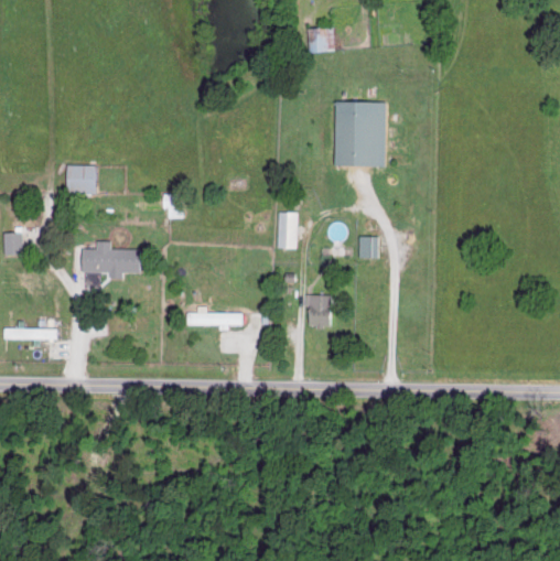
[(385,168),(387,104),(336,103),(335,166),(385,168)]
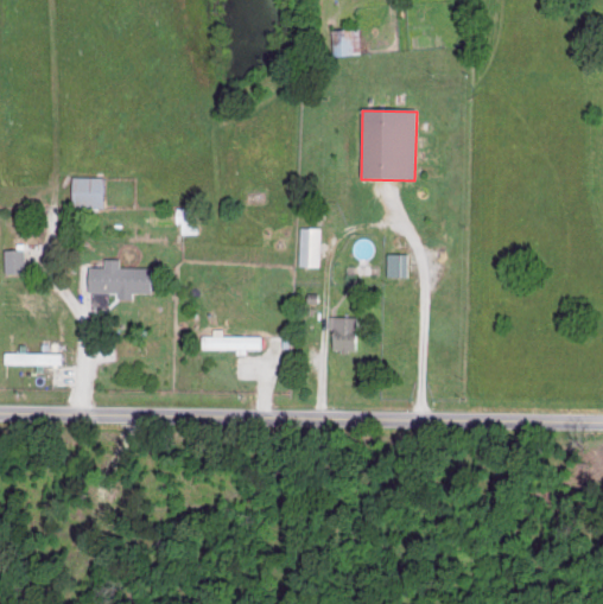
[(105,179),(73,178),(71,209),(105,210),(105,179)]
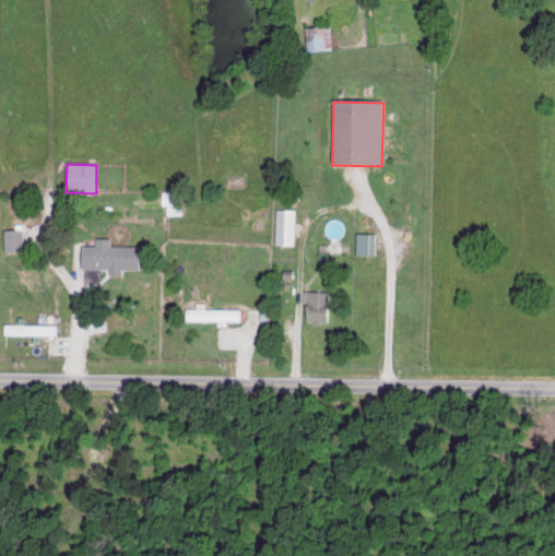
[(163,216),(181,216),(181,192),(163,192),(163,216)]
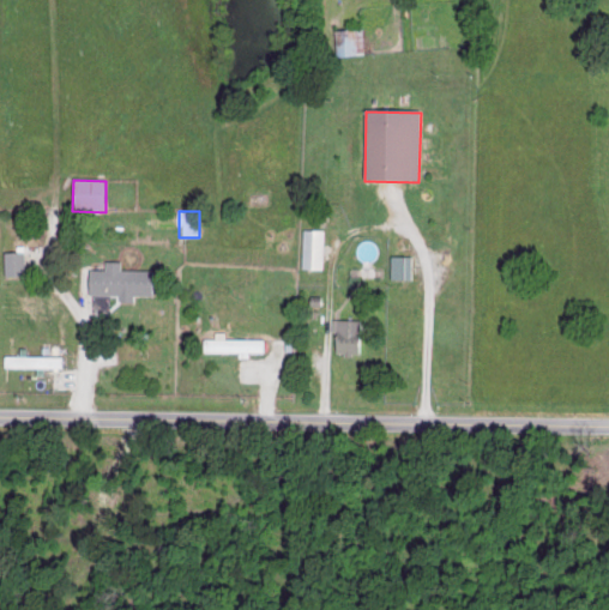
[(301,271),(323,271),(324,233),(302,231),(301,271)]
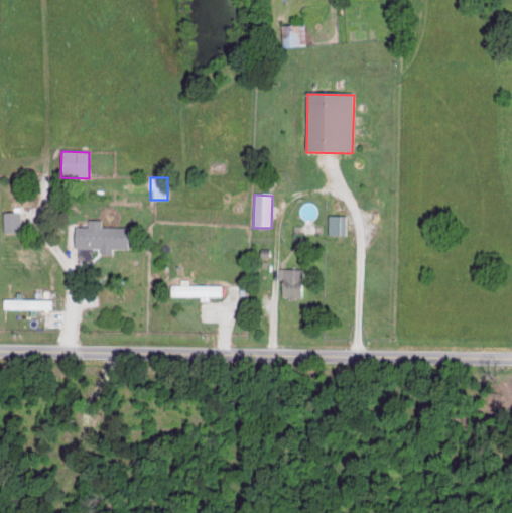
[(21,213),(2,214),(3,234),(21,233),(21,213)]
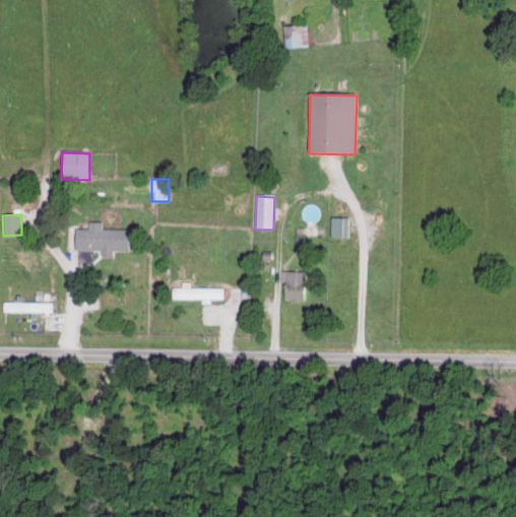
[(330,239),(348,239),(349,218),(331,218),(330,239)]
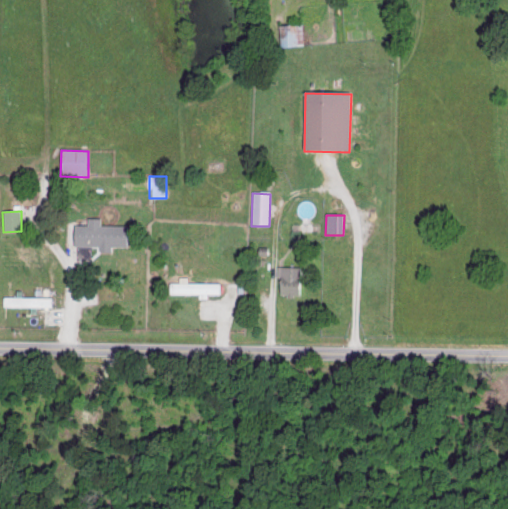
[(76,248),(101,248),(101,254),(113,254),(113,249),(130,249),(129,227),(102,227),(102,220),(88,220),(88,227),(76,227),(76,248)]
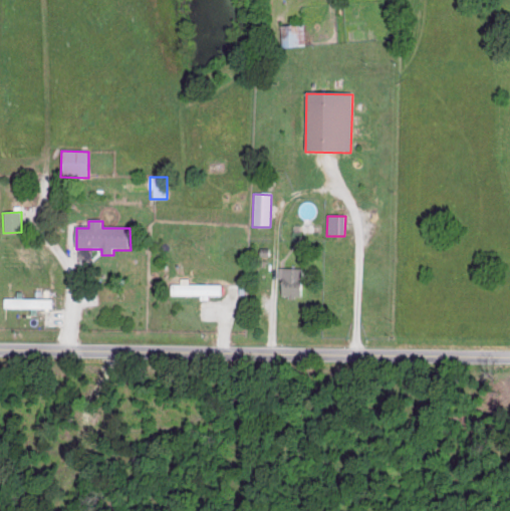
[(302,270),(278,269),(277,285),(283,285),(283,297),(302,298),(302,270)]
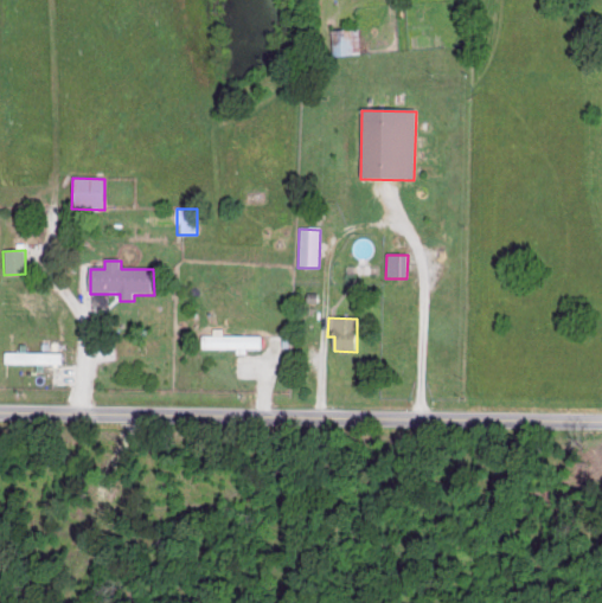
[(262,350),(262,338),(223,338),(223,331),(212,331),(212,337),(198,337),(198,350),(236,351),(236,355),(247,355),(248,350),(262,350)]
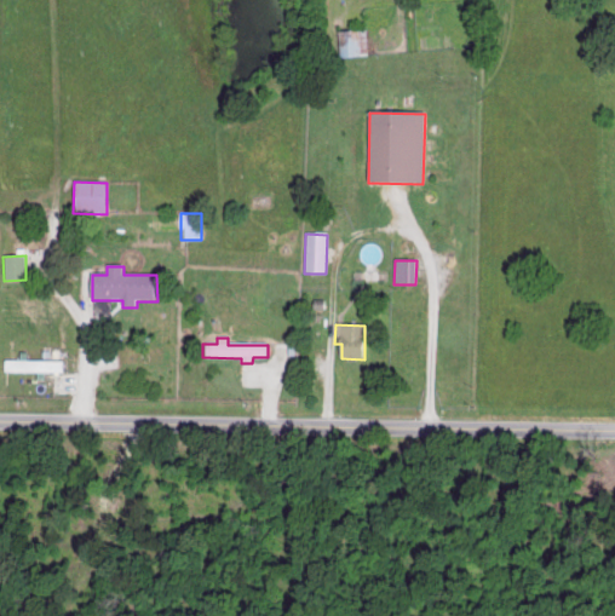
[(6,361),(6,373),(64,373),(64,362),(28,362),(28,353),(19,353),(21,361),(6,361)]
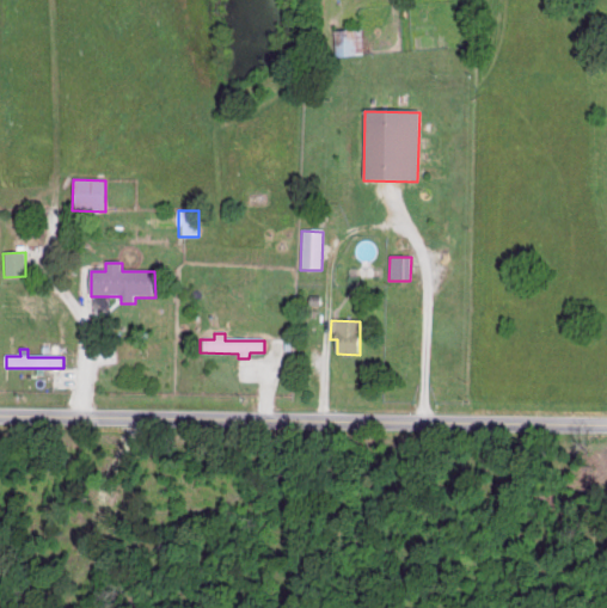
All buildings are outlined.
